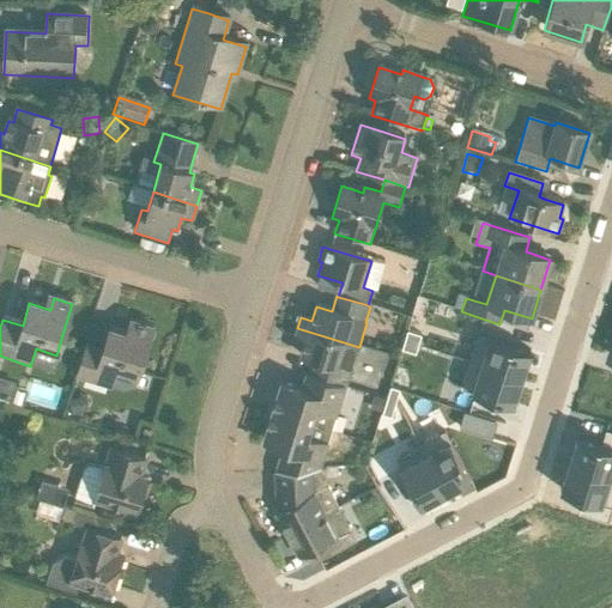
[(133,389),(145,352),(151,329),(131,322),(127,335),(111,330),(105,351),(86,345),(76,378),(111,389),(133,389)]
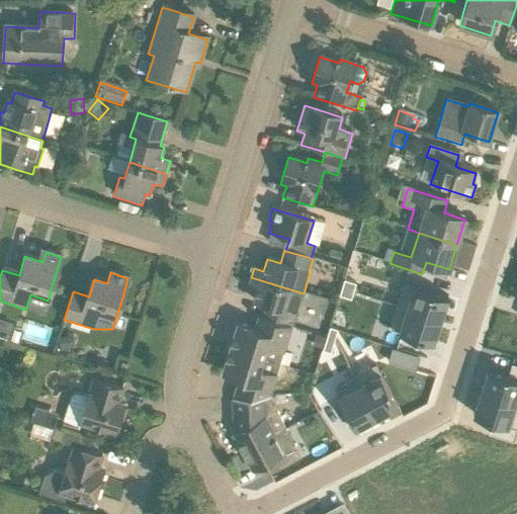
[(292,329),(304,293),(251,277),(248,288),(257,290),(253,303),(266,307),(262,320),(292,329)]
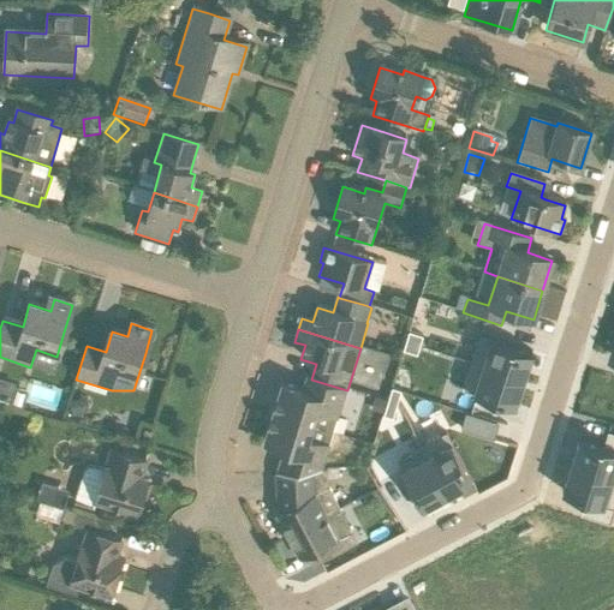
[(405,345),(419,348),(422,339),(409,335),(405,345)]
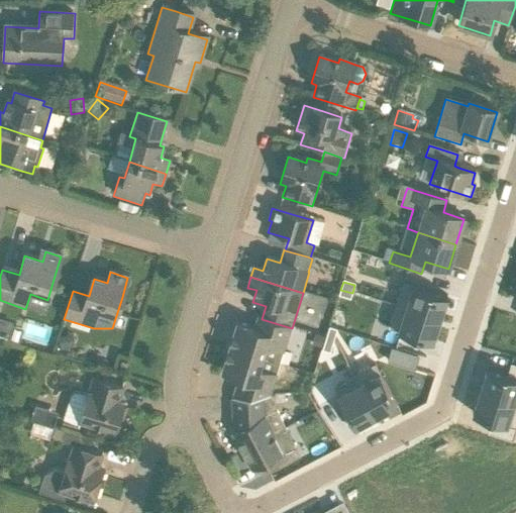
[(402,284),(394,307),(439,321),(446,298),(402,284)]
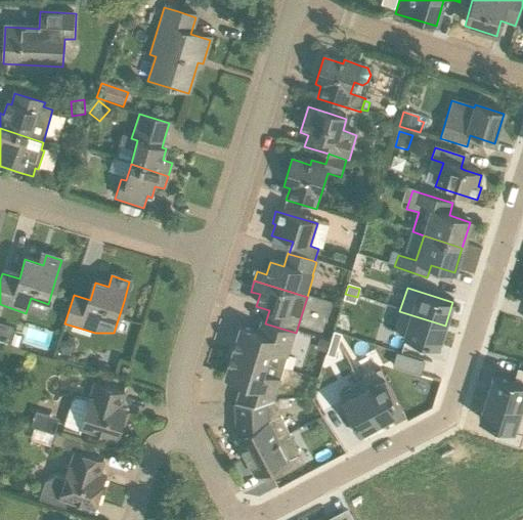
[(343,301),(355,305),(357,297),(345,294),(343,301)]
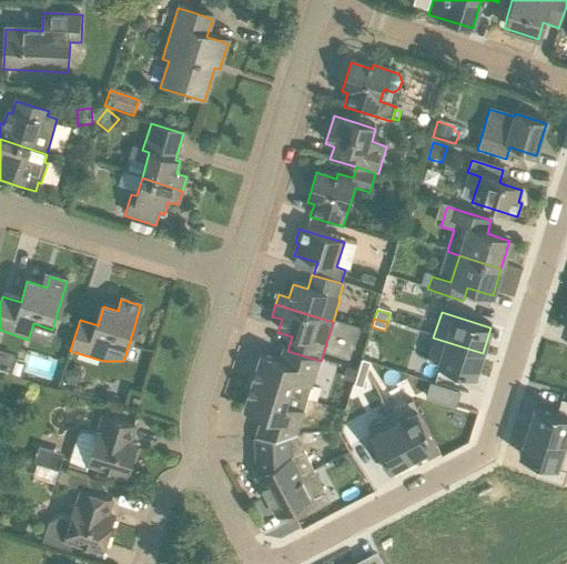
[(475,378),(483,353),(433,338),(425,362),(475,378)]
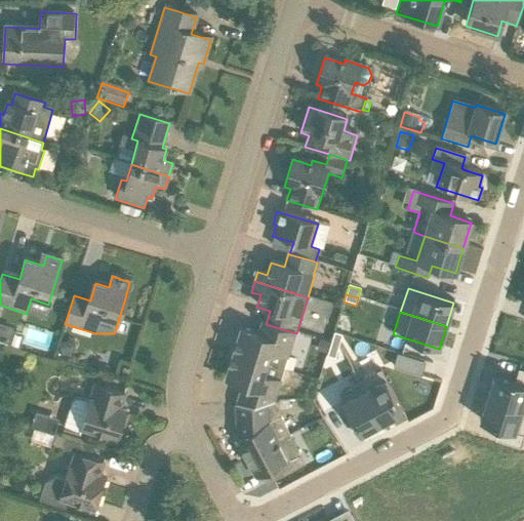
[(296,333),(281,329),(262,323),(257,335),(240,329),(232,355),(284,370),(296,333)]
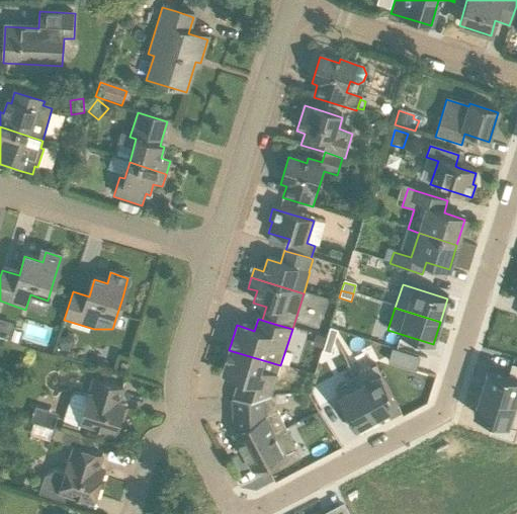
[(13,325),(0,321),(0,339),(8,343),(13,325)]
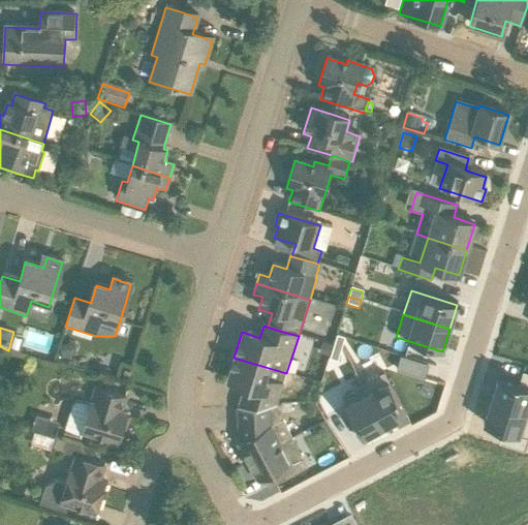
[(337,337),(333,348),(340,351),(344,339),(337,337)]
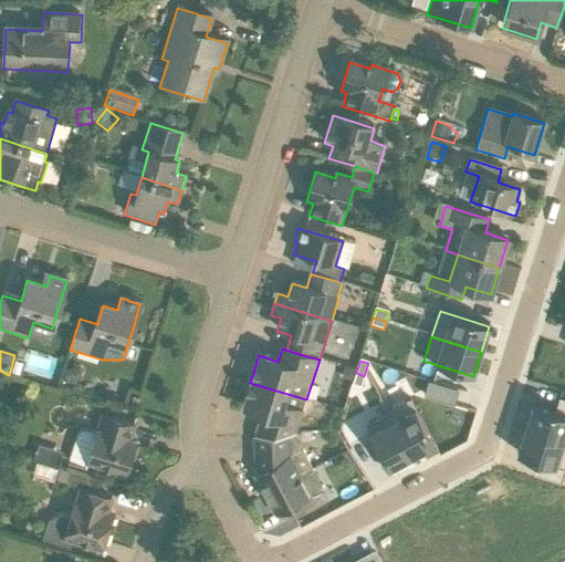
[(83,383),(80,368),(63,372),(66,386),(83,383)]
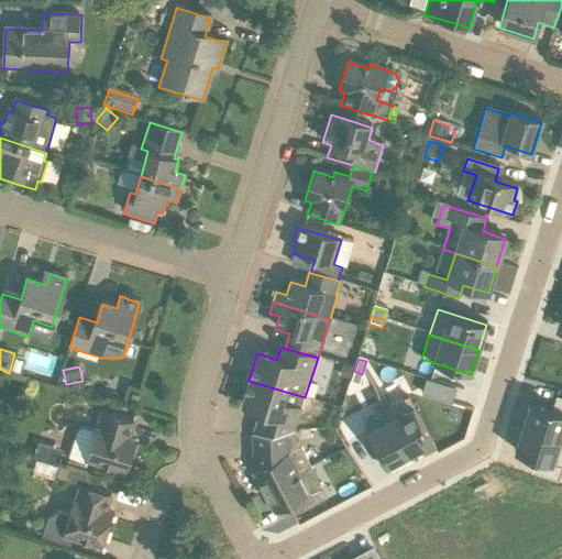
[(348,382),(352,369),(343,366),(339,379),(348,382)]
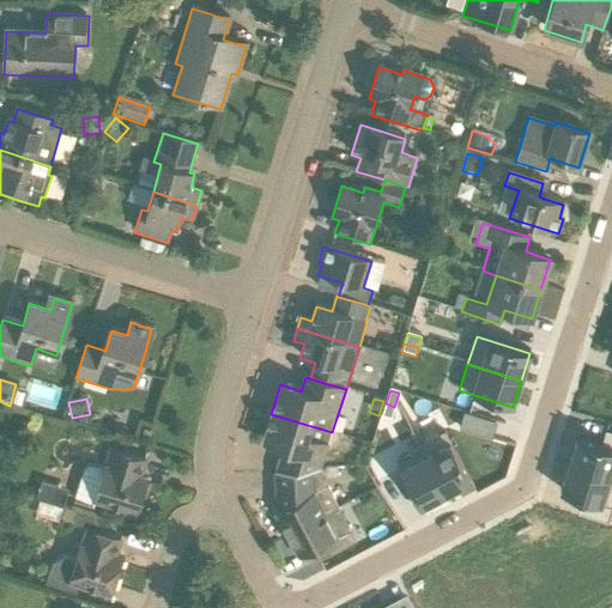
[(394,407),(386,403),(382,417),(391,420),(394,407)]
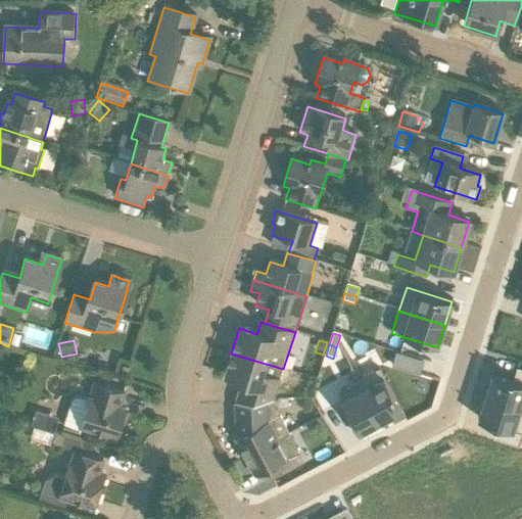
[(274,402),(283,369),(231,354),(224,377),(240,383),(234,405),(277,402),(274,402)]
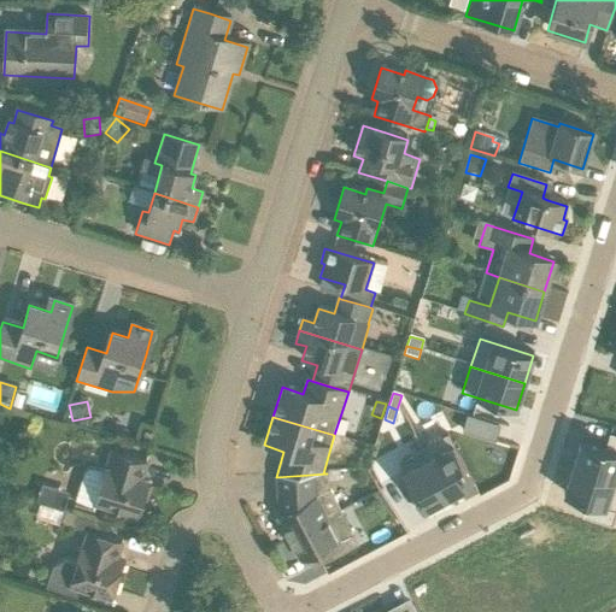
[(467,417),(462,434),(496,443),(500,427),(467,417)]
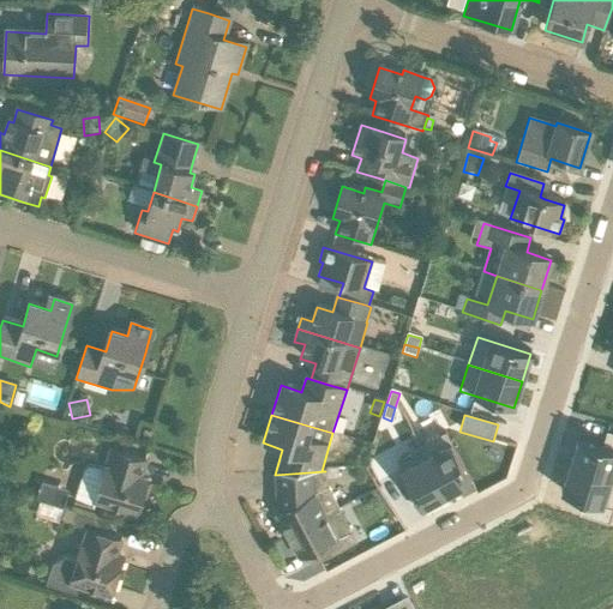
[(577,439),(569,466),(612,480),(612,434),(606,433),(601,447),(577,439)]
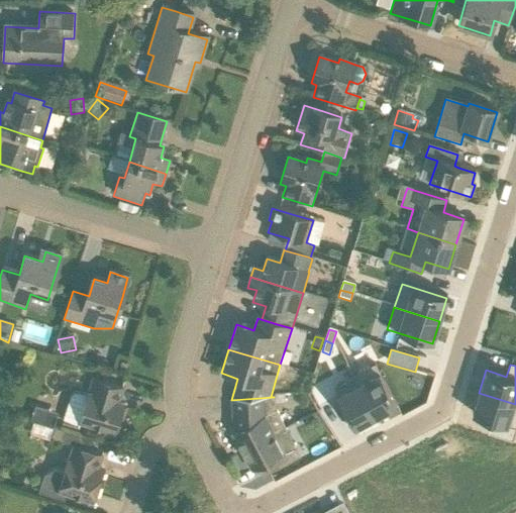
[(352,377),(374,418),(395,407),(374,366),(352,377)]
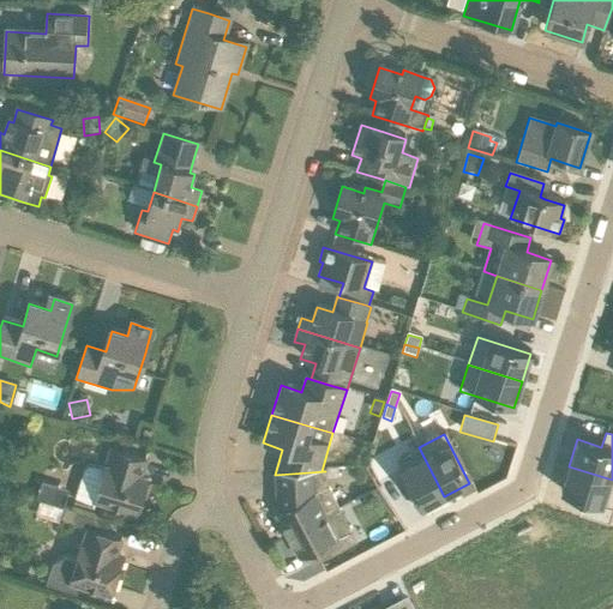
[(419,510),(444,496),(419,447),(392,460),(419,510)]
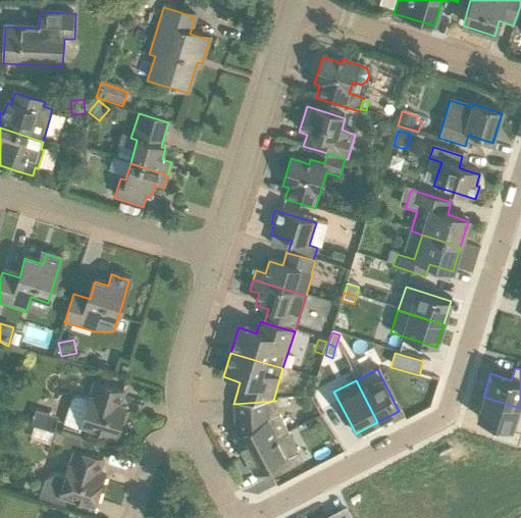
[(123,394),(104,387),(92,383),(88,400),(74,399),(70,403),(62,428),(79,433),(81,428),(115,438),(124,409),(119,408),(123,394)]
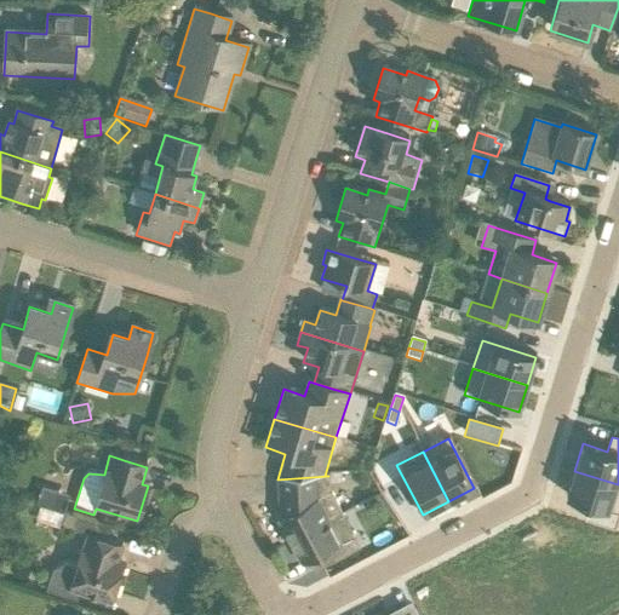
[(613,530),(618,512),(618,484),(574,471),(565,499),(589,506),(584,521),(613,530)]
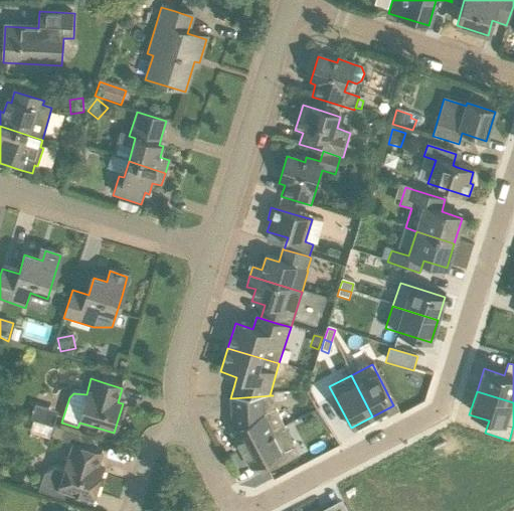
[(239,450),(283,429),(273,410),(274,402),(283,402),(283,395),(273,395),(230,398),(230,416),(237,429),(230,433),(239,450)]
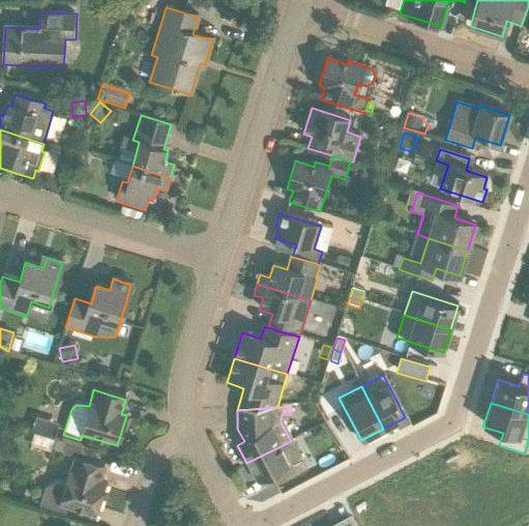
[(53,439),(55,428),(32,421),(31,428),(40,430),(39,435),(53,439)]
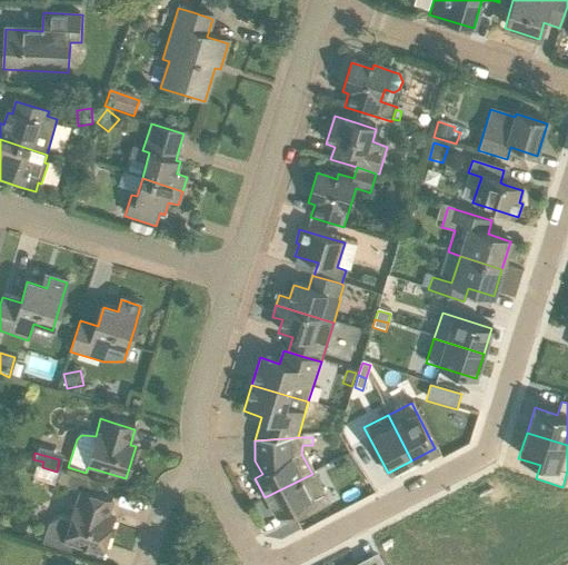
[(289,527),(316,513),(330,505),(312,474),(265,497),(277,521),(284,517),(289,527)]
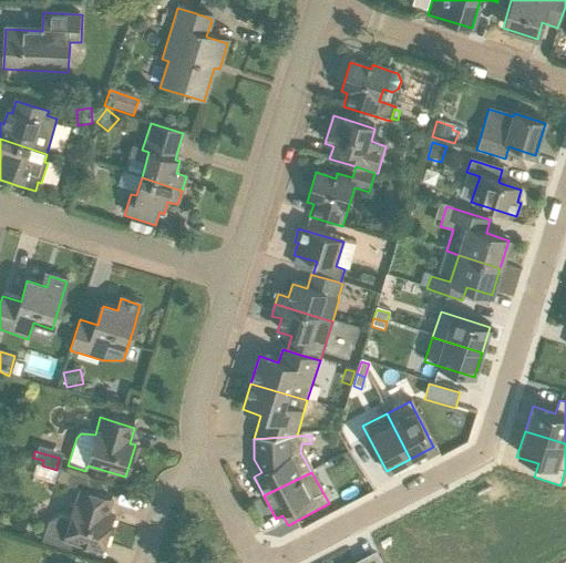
[(111,501),(90,494),(78,490),(69,520),(61,517),(48,523),(42,543),(70,552),(73,543),(102,552),(113,519),(106,517),(111,501)]
